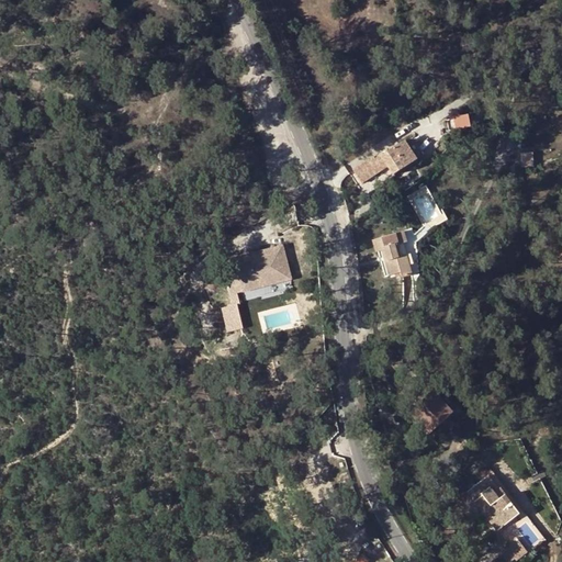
[(467,116),(451,116),(451,128),(467,127),(467,116)]
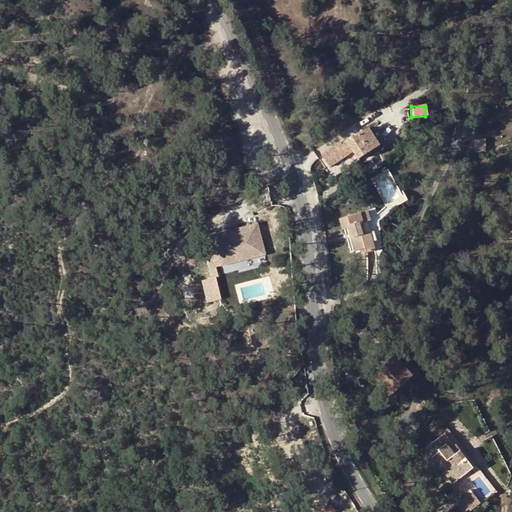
[(341,143),(322,155),(329,167),(341,160),(348,156),(354,152),(359,160),(380,146),(369,128),(342,146),(341,143)]
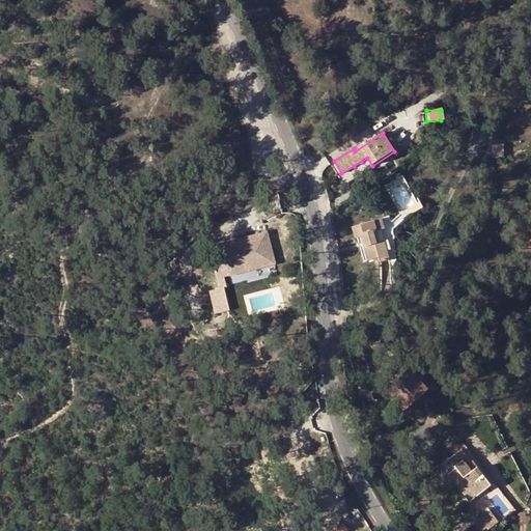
[(354,166),(341,173),(343,177),(356,169),(354,166)]
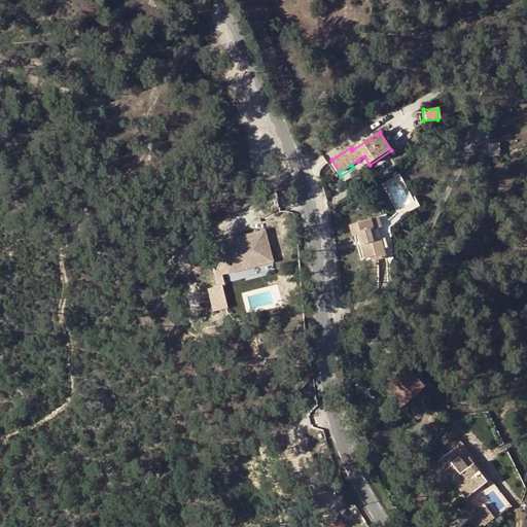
[(350,226),(353,237),(357,236),(360,235),(367,258),(376,256),(377,260),(386,258),(381,240),(378,241),(374,230),(381,227),(378,218),(350,226)]
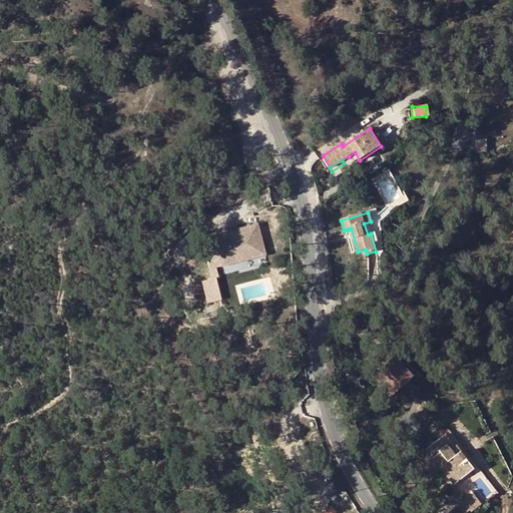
[(257,223),(213,237),(222,268),(261,255),(259,249),(265,247),(257,223)]
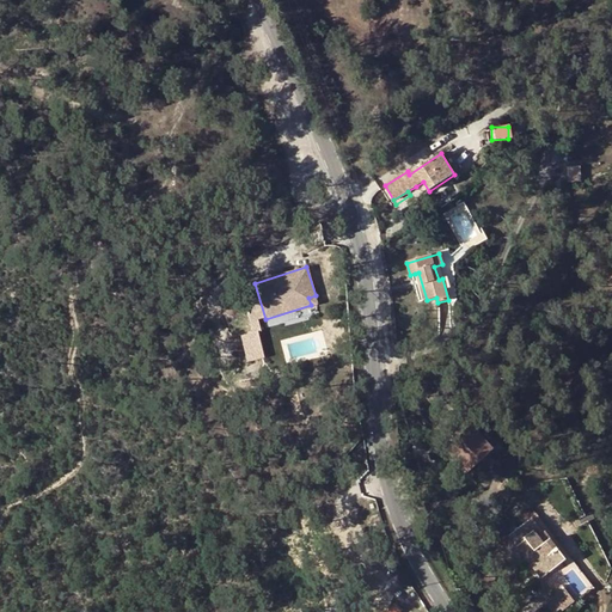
[(422,301),(427,300),(418,273),(415,274),(422,301)]
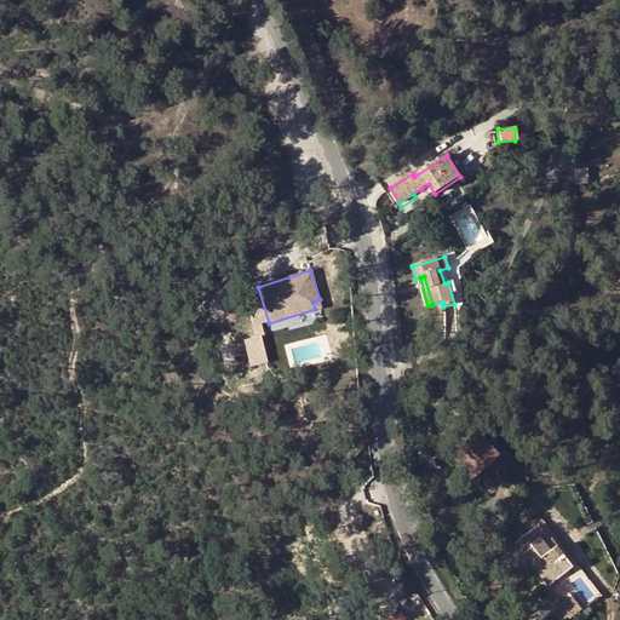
[(322,306),(320,299),(313,302),(315,309),(322,306)]
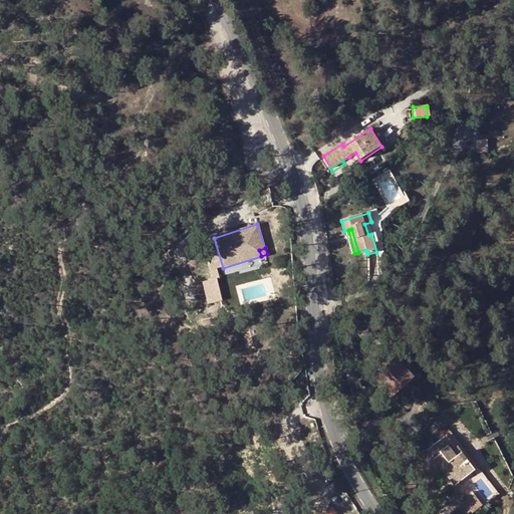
[(215,279),(199,282),(204,305),(220,301),(215,279)]
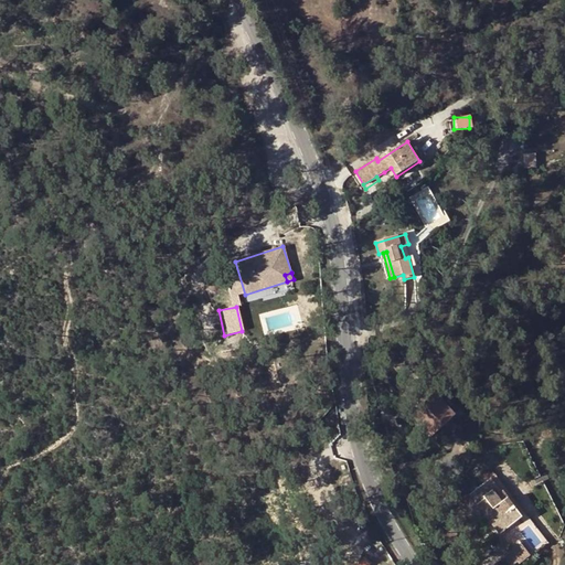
[(422,401),(425,403),(436,393),(433,391),(422,401)]
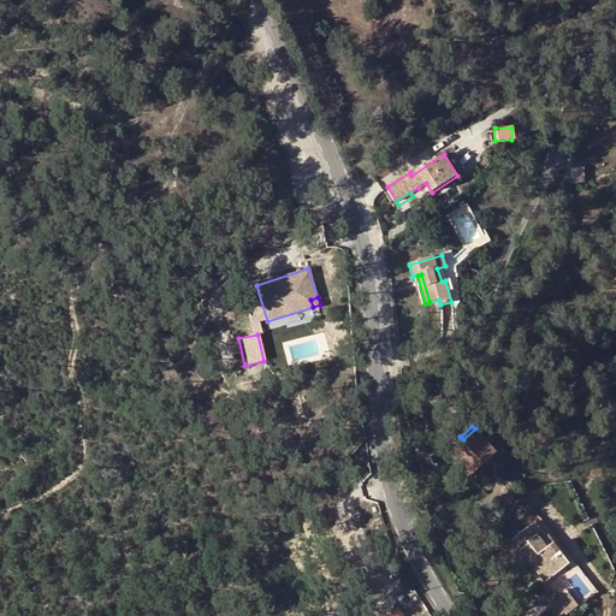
[(460,443),(451,450),(474,474),(496,452),(475,428),(463,439),(460,443)]
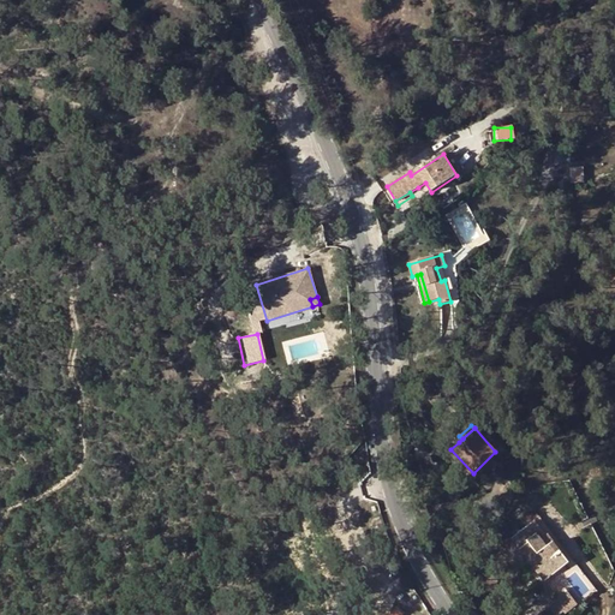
[(473,473),(451,449),(459,442),(455,440),(446,448),(471,475),(473,473)]
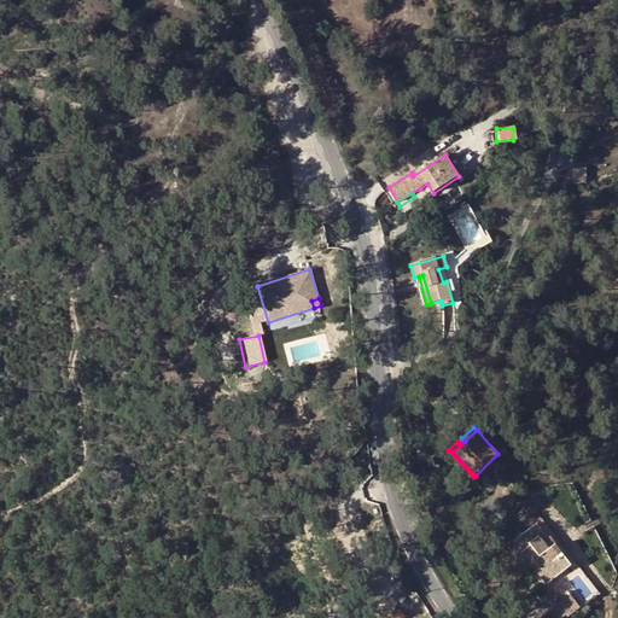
[(499,505),(491,518),(500,523),(507,509),(499,505)]
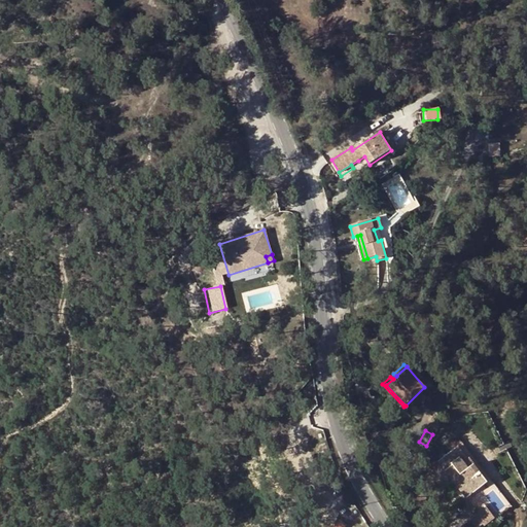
[(462,443),(456,448),(470,467),(473,465),(487,482),(494,490),(505,506),(497,513),(500,516),(512,506),(500,492),(487,476),(462,443)]
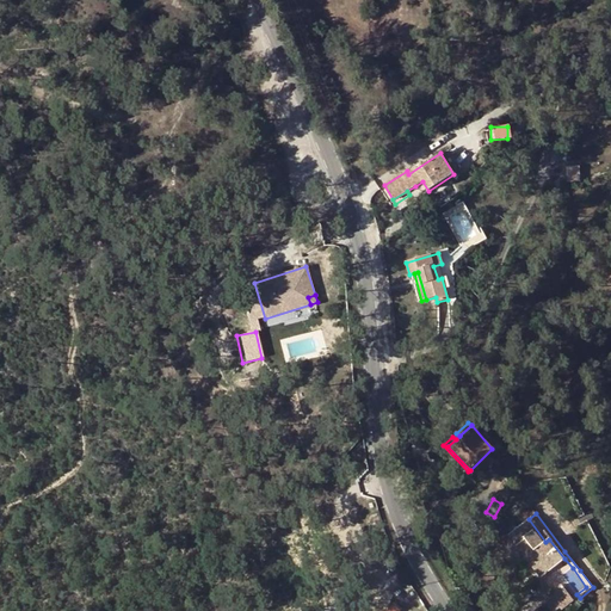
[(545,542),(529,519),(508,536),(516,544),(524,537),(534,550),(530,553),(537,562),(539,561),(549,572),(565,559),(549,539),(545,542)]
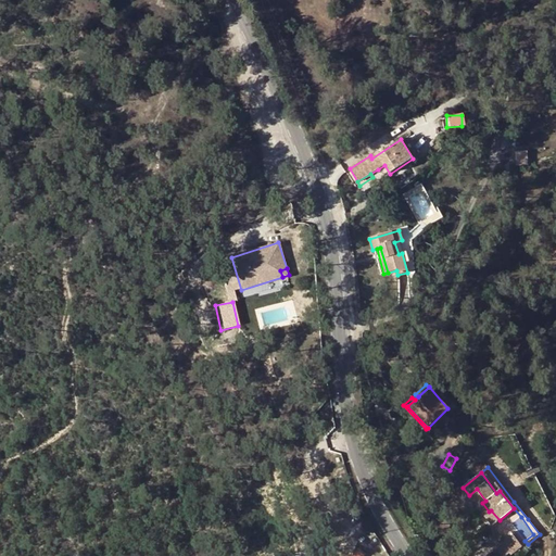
[(492,526),(500,520),(491,510),(489,512),(482,503),(485,501),(477,489),(469,495),(492,526)]
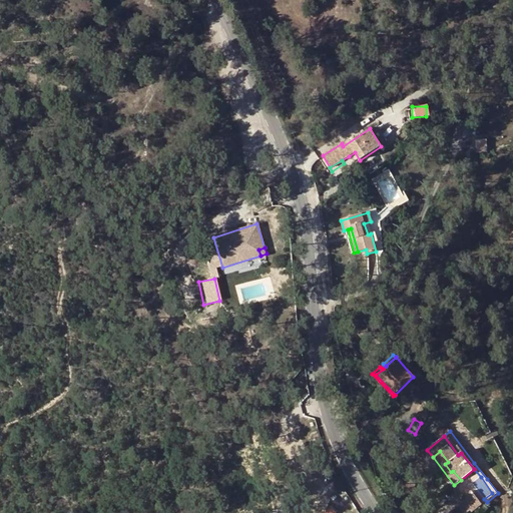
[(458,505),(464,512),(465,512),(470,509),(472,510),(482,502),(472,490),(464,496),(465,499),(458,505)]
